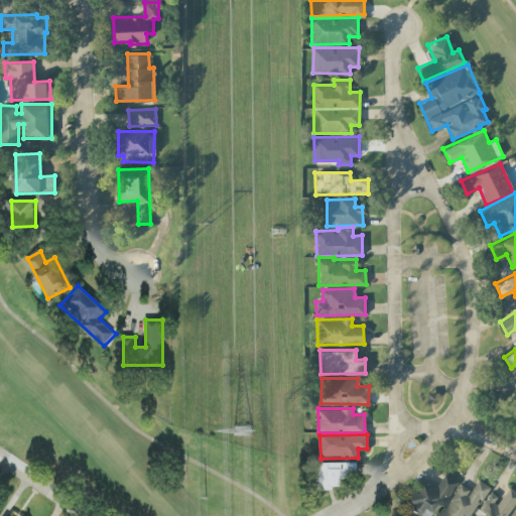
[(357,464),(315,465),(316,490),(342,489),(342,480),(358,479),(357,464)]
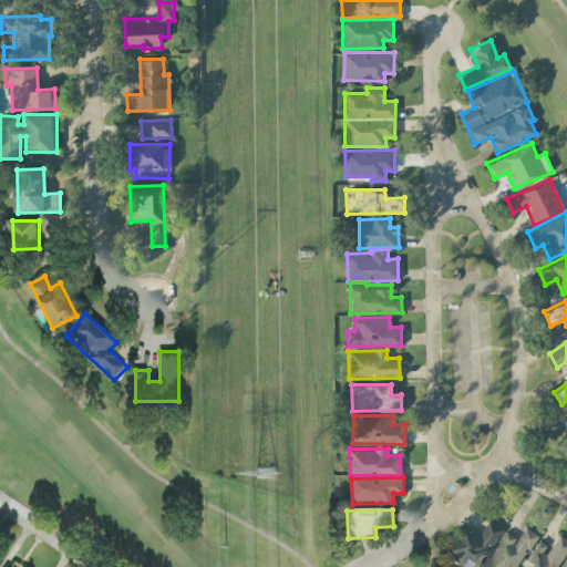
[(464,566),(476,566),(502,528),(488,519),(477,536),(463,527),(445,555),(464,566)]
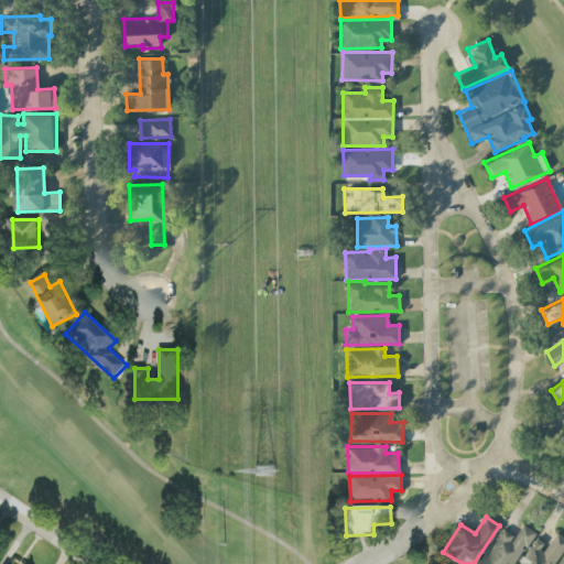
[(514,535),(503,528),(479,563),(512,563),(534,531),(522,523),(514,535)]
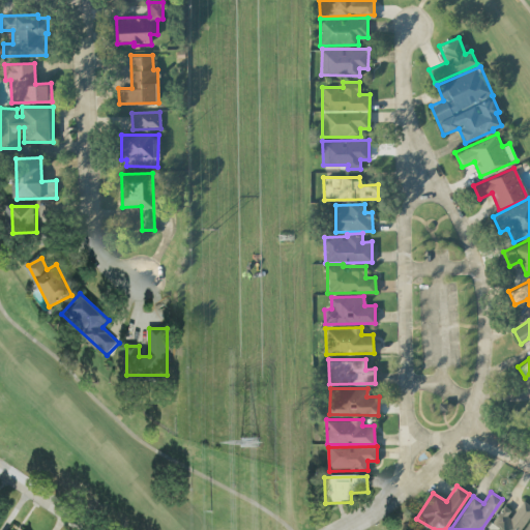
[(518,529),(529,513),(529,504),(522,499),(513,511),(503,504),(484,529),(518,529)]
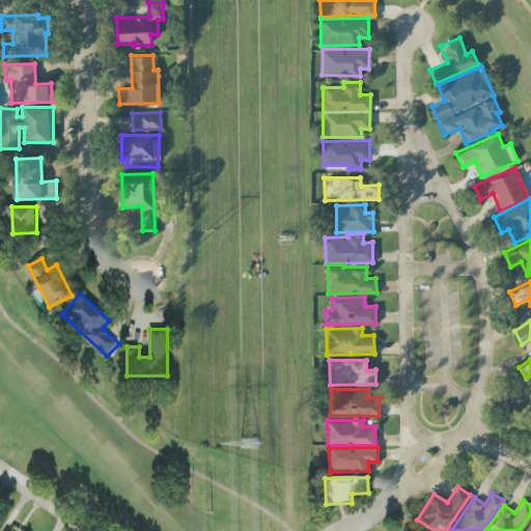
[(530,530),(530,518),(522,530),(530,530)]
